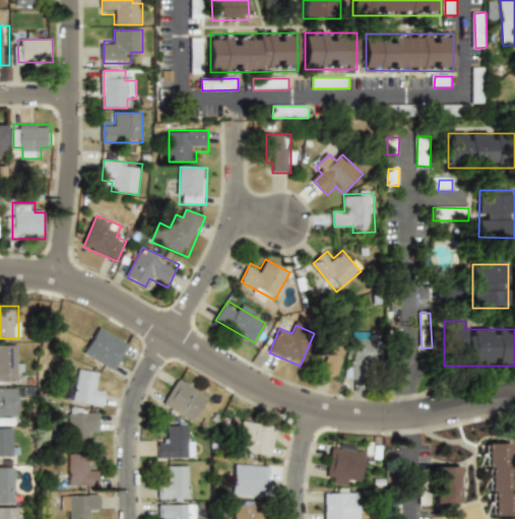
[(85,354),(116,371),(131,344),(101,328),(85,354)]
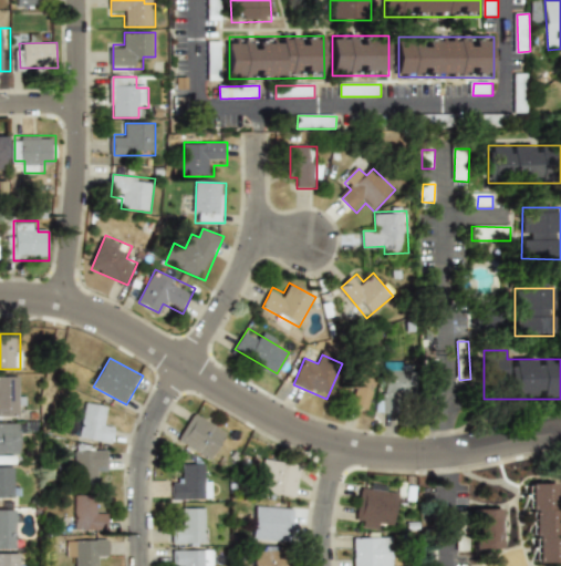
[(346,403),(370,410),(380,370),(356,364),(346,403)]
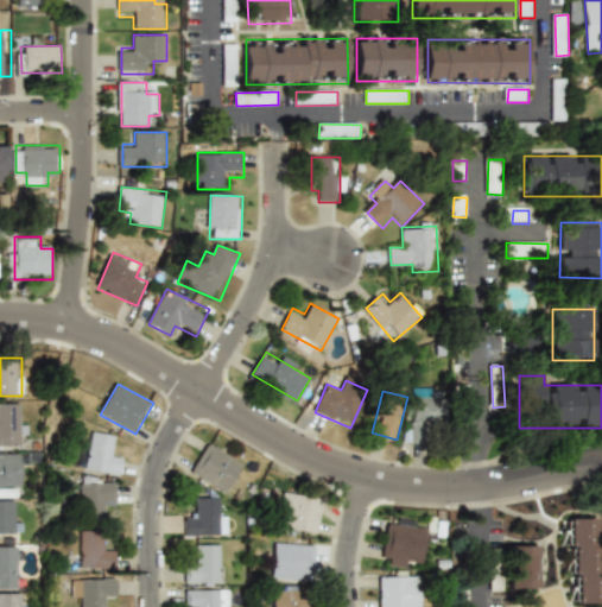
[(449,435),(449,397),(414,397),(414,435),(449,435)]
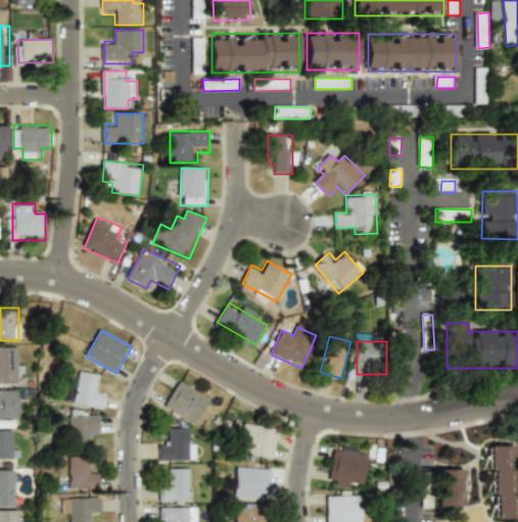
[(0,384),(21,384),(21,347),(0,347),(0,384)]
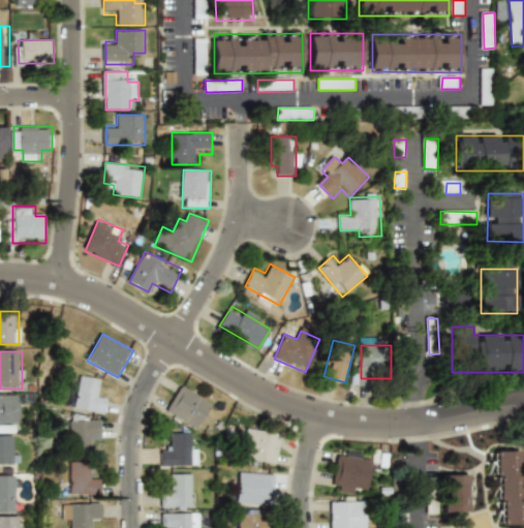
[(102,380),(83,376),(75,408),(104,414),(108,402),(98,400),(102,380)]
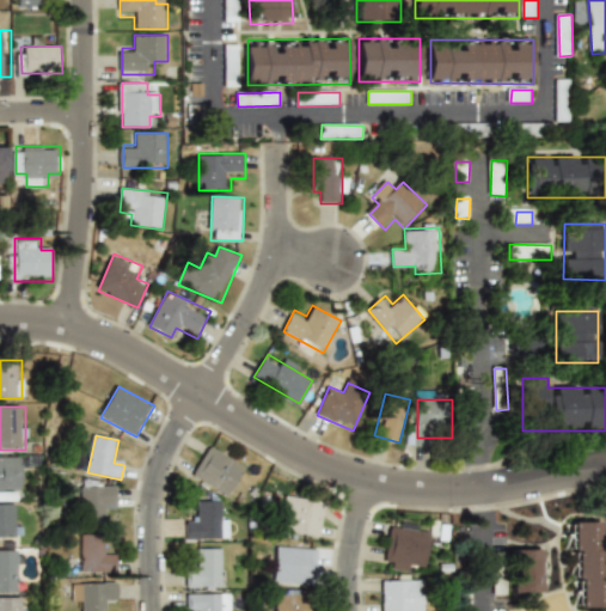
[(248,468),(212,446),(194,476),(230,498),(248,468)]
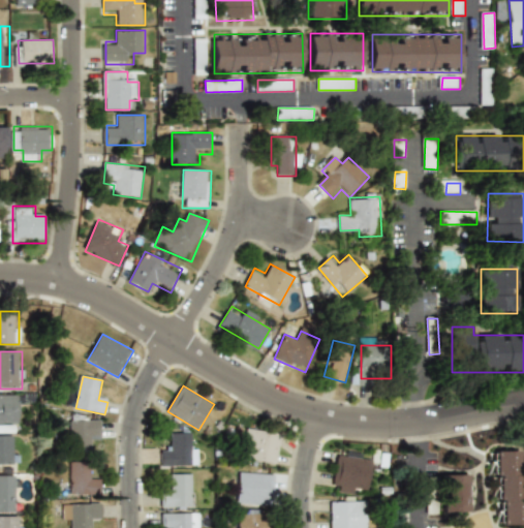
[(0,429),(21,429),(21,395),(0,395),(0,429)]
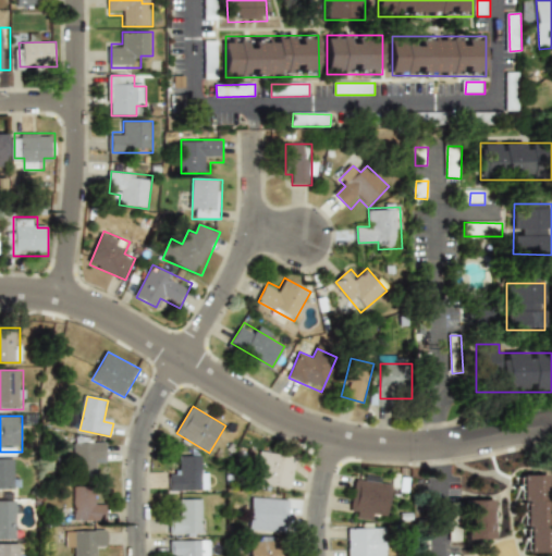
[(76,468),(106,468),(106,442),(76,442),(76,468)]
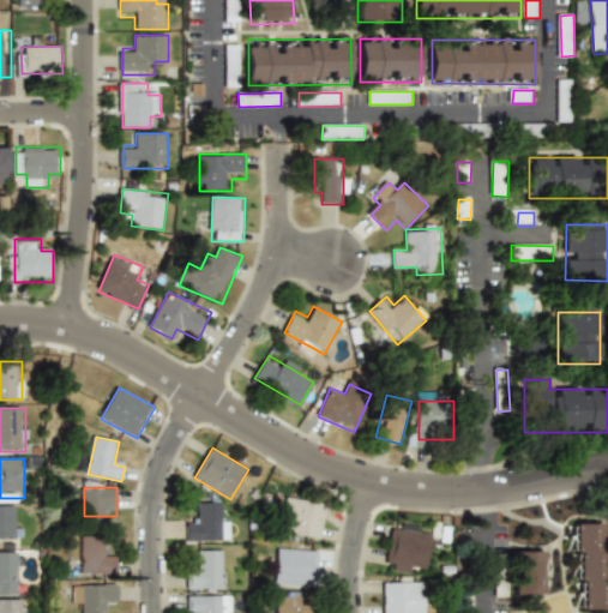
[(321,540),(329,504),(288,497),(282,533),(321,540)]
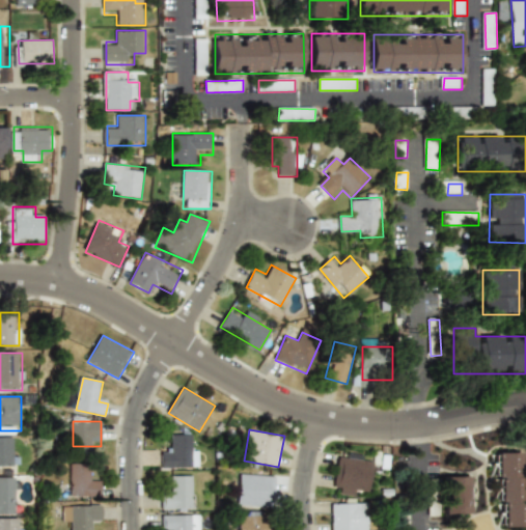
[(194,435),(173,435),(173,447),(164,447),(164,468),(194,468),(194,435)]
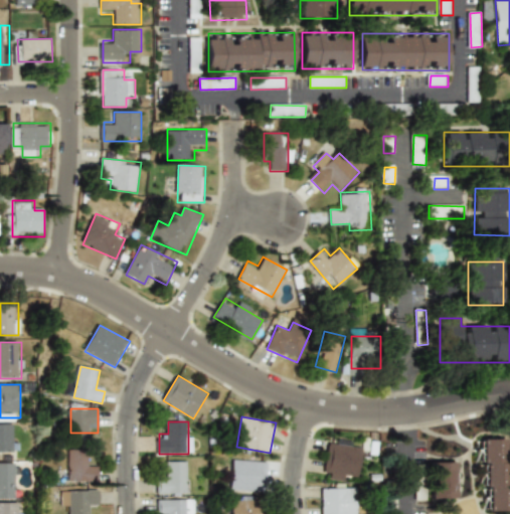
[(0,453),(18,453),(18,424),(0,424),(0,453)]
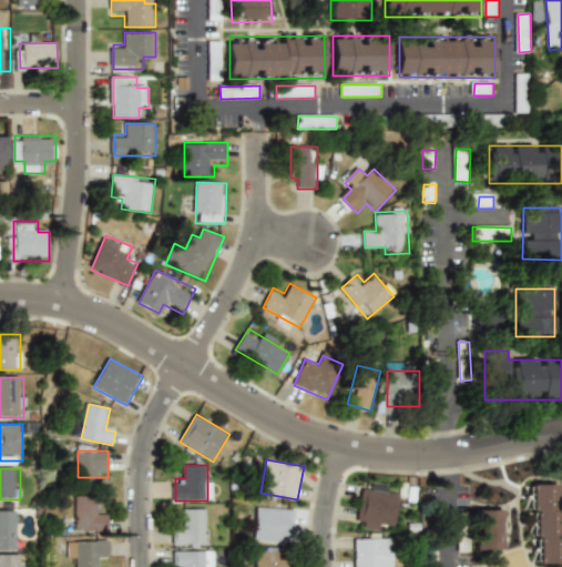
[(561,484),(534,484),(537,566),(561,566),(561,484)]
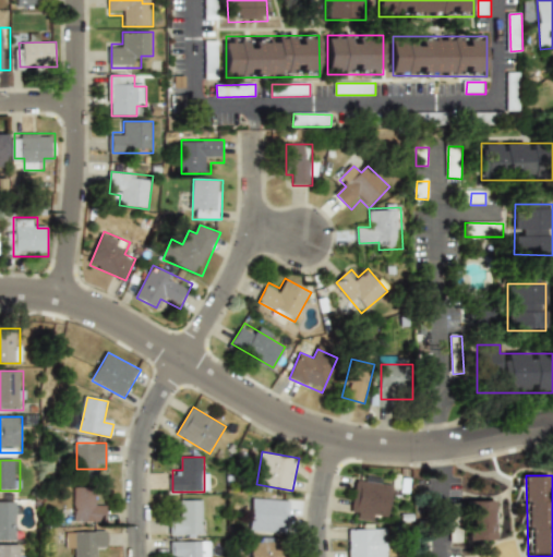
[(379,521),(380,512),(391,513),(395,484),(357,480),(352,519),(379,521)]
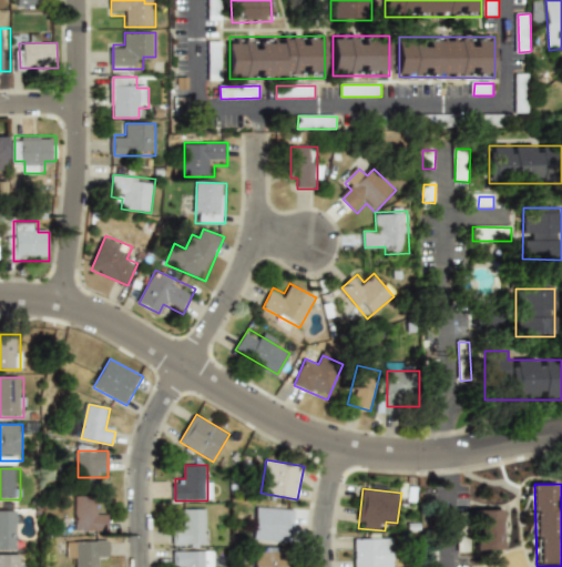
[(77,497),(77,530),(104,530),(104,497),(77,497)]
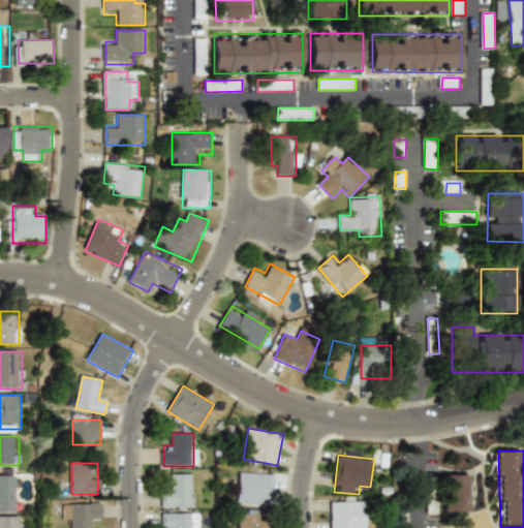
[(275,505),(275,472),(240,471),(239,505),(275,505)]
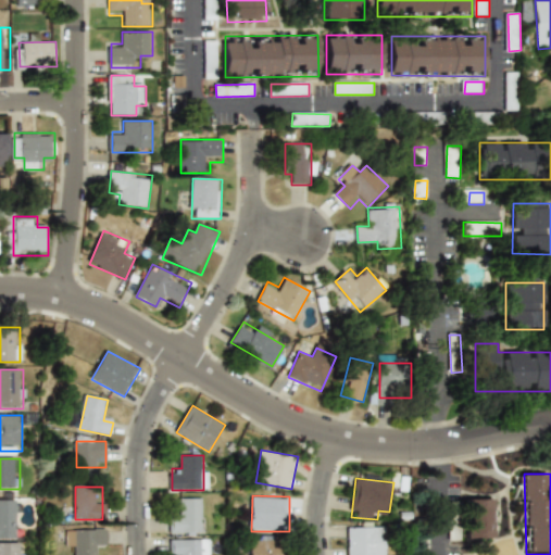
[(204,499),(183,499),(183,521),(172,521),(172,533),(204,533),(204,499)]
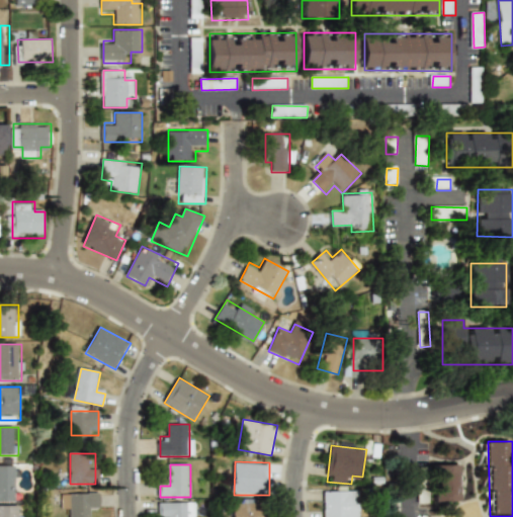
[(459,465),(436,465),(436,504),(459,504),(459,465)]
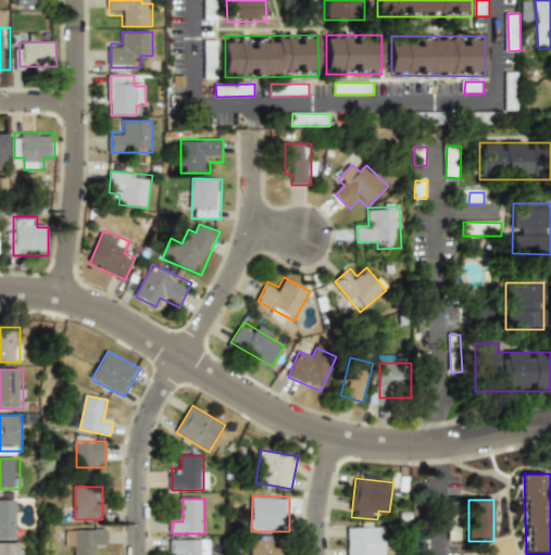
[(0,539),(19,539),(19,501),(0,501),(0,539)]
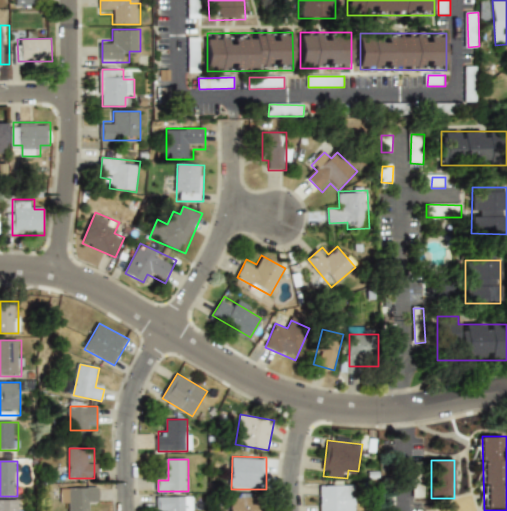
[(356,510),(356,485),(322,485),(322,510),(356,510)]
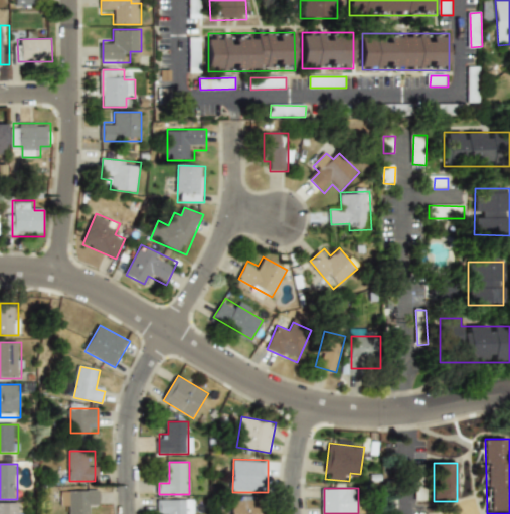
[(63,512),(72,512),(72,513),(91,513),(91,511),(100,511),(100,491),(63,491),(63,512)]
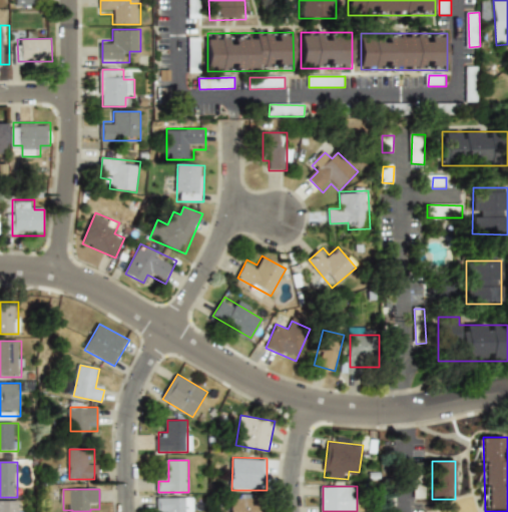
[(196,511),(196,497),(159,498),(159,508),(169,508),(169,511),(196,511)]
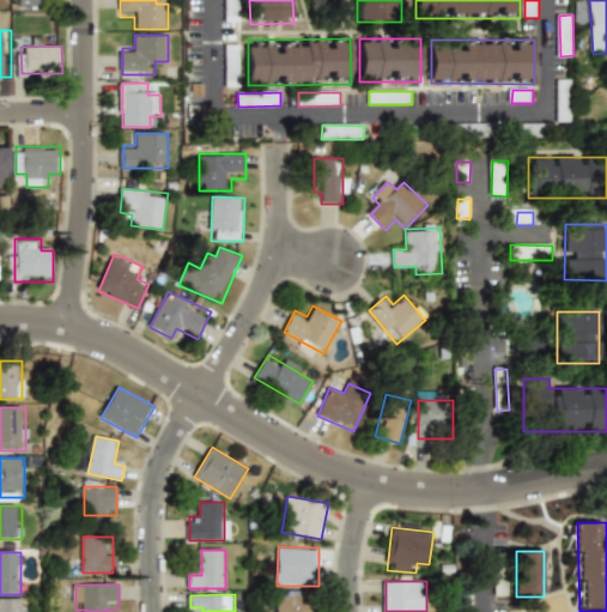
[(311,611),(311,595),(278,595),(278,611),(311,611)]
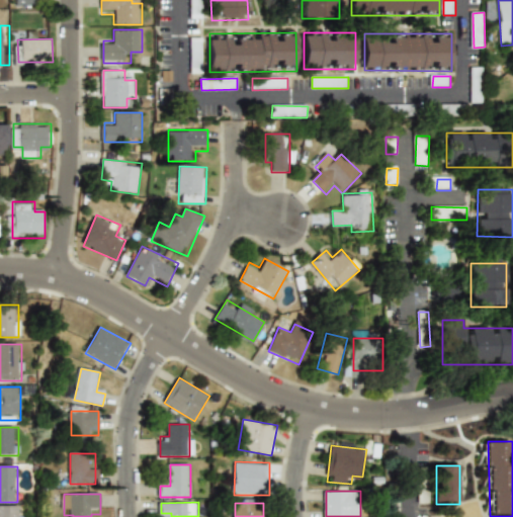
[(23,516),(23,506),(0,506),(0,516),(23,516)]
